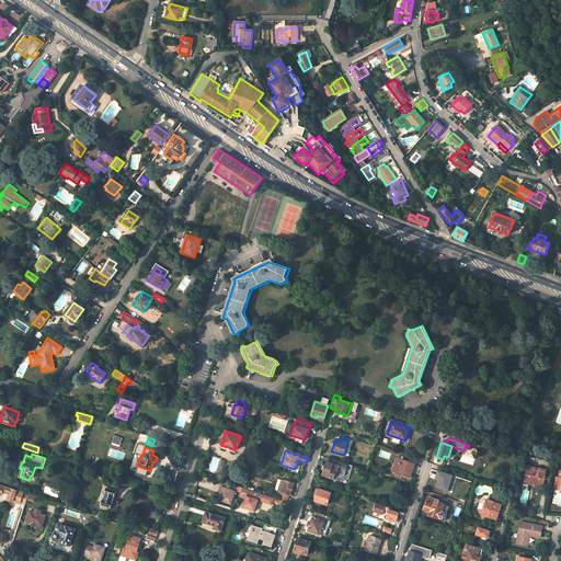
[(322,474),(333,478),(335,479),(336,477),(341,478),(345,474),(348,465),(330,458),(328,462),(327,461),(324,466),(323,470),(322,474)]
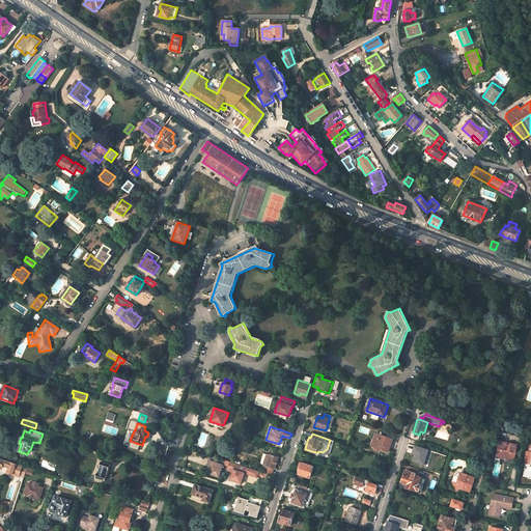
[(387,451),(391,439),(374,434),(370,446),(387,451)]
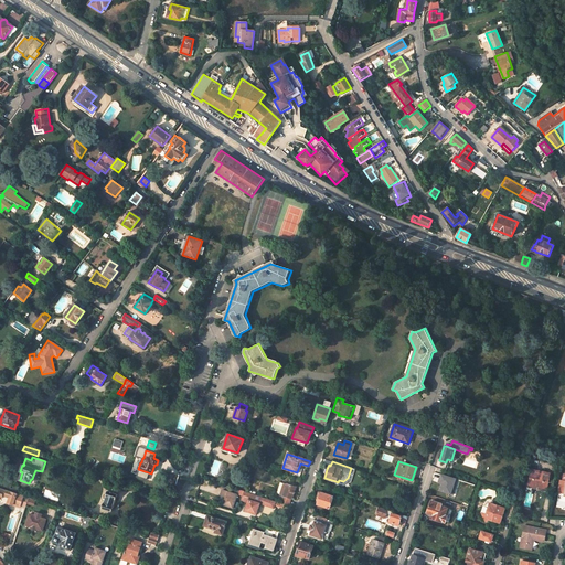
[(540,471),(531,469),(528,486),(535,488),(536,486),(539,486),(537,488),(546,490),(550,473),(542,471),(541,473),(540,472),(540,471)]
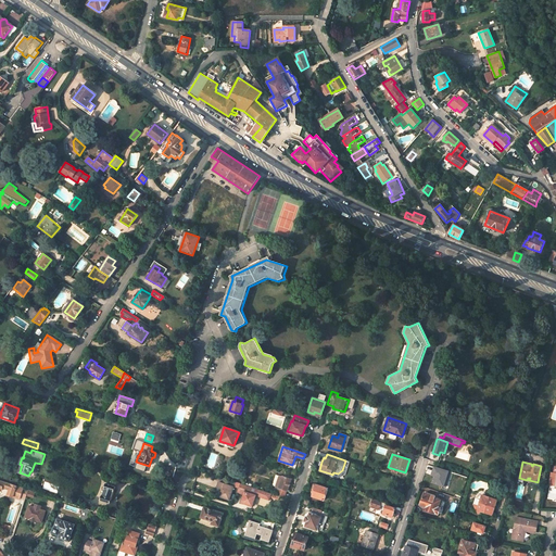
[(445,479),(447,471),(433,467),(432,472),(434,474),(433,477),(431,483),(445,488),(447,480),(445,479)]
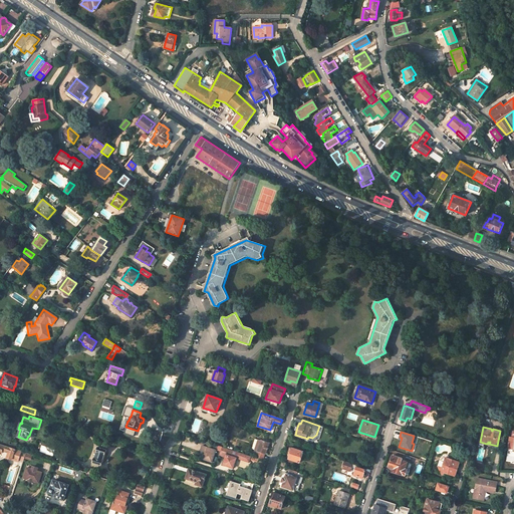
[(6,446),(15,449),(17,444),(12,442),(11,445),(10,444),(11,440),(8,439),(6,446)]
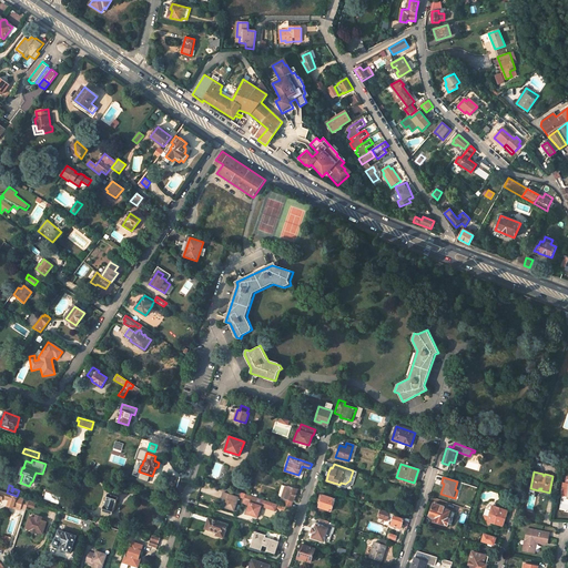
[(291,508),(297,489),(288,487),(285,486),(282,497),(285,497),(282,506),(291,508)]
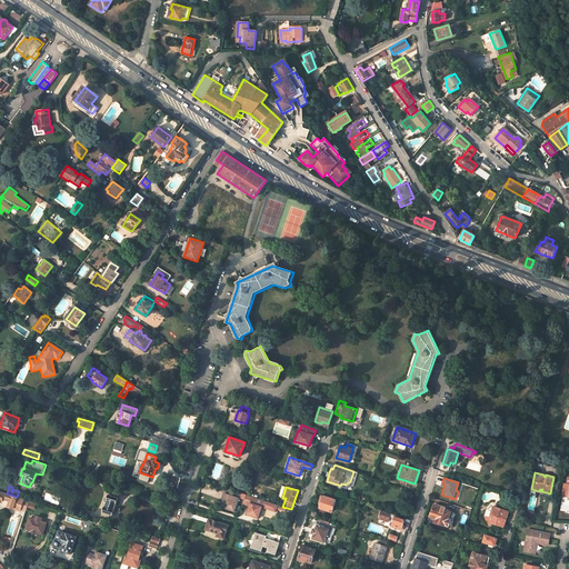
[(8,507),(20,511),(25,499),(17,497),(7,493),(0,491),(0,500),(2,502),(3,499),(10,501),(8,507)]
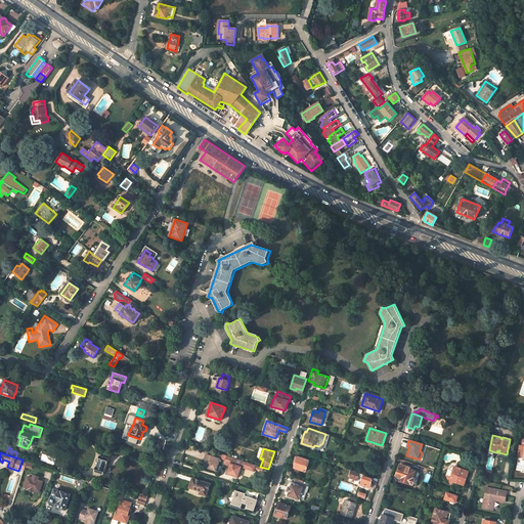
[(218,471),(221,462),(222,459),(214,456),(209,454),(207,460),(212,462),(210,469),(218,471)]
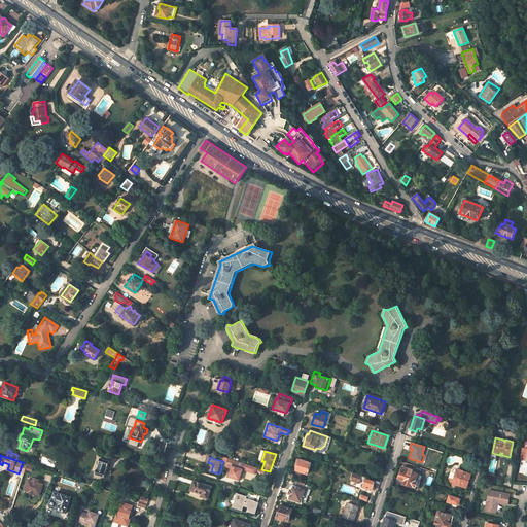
[(95,475),(104,478),(106,472),(105,471),(107,465),(108,466),(109,461),(100,458),(99,463),(97,469),(95,475)]
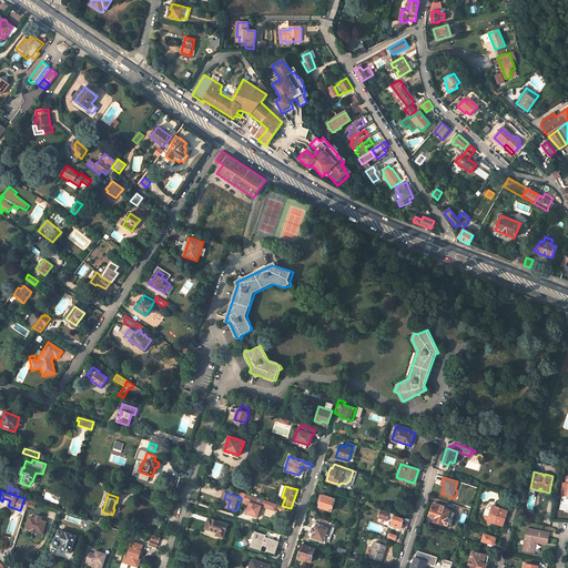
[(261,506),(275,510),(277,504),(245,494),(243,503),(249,505),(246,514),(257,517),(261,506)]
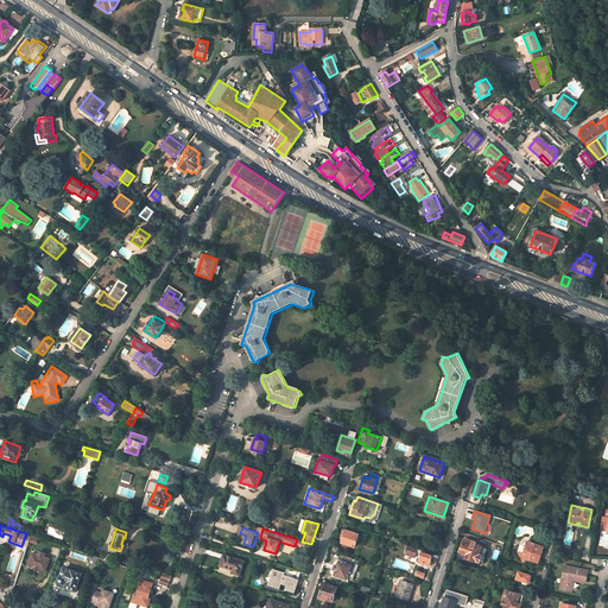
[(354,546),(359,534),(343,530),(341,534),(343,536),(343,538),(341,543),(354,546)]
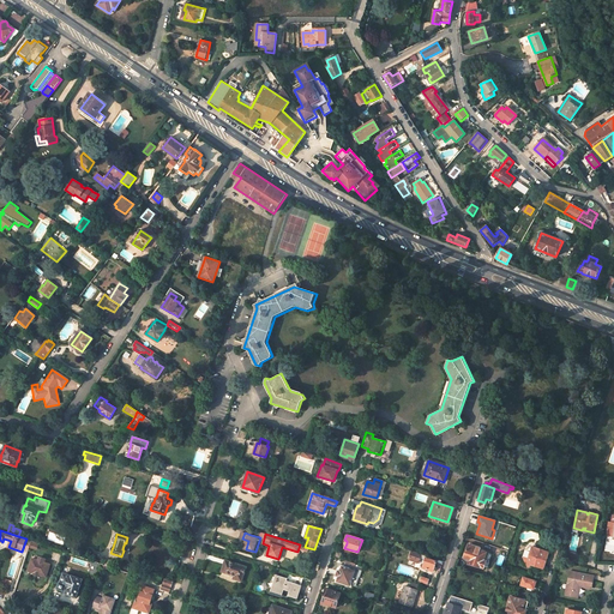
[(468,545),(464,558),(470,559),(473,560),(471,564),(483,569),(483,567),(486,567),(487,563),(486,561),(486,560),(483,560),(486,552),(480,551),(480,548),(468,545)]
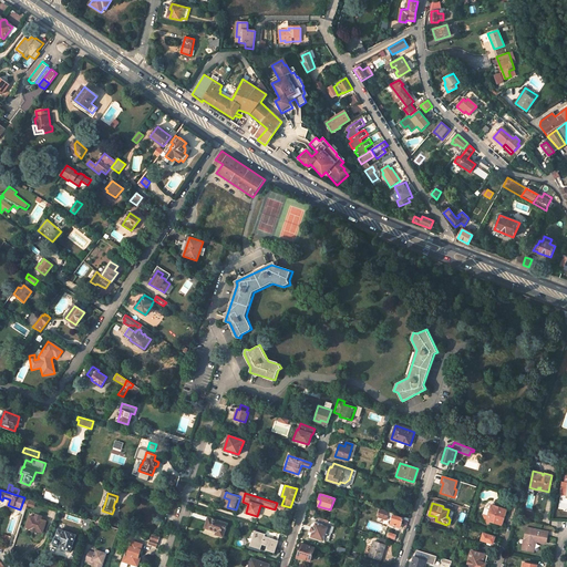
[(506,515),(503,508),(495,506),(490,509),(484,507),(482,513),(486,523),(488,522),(496,524),(504,521),(506,515)]
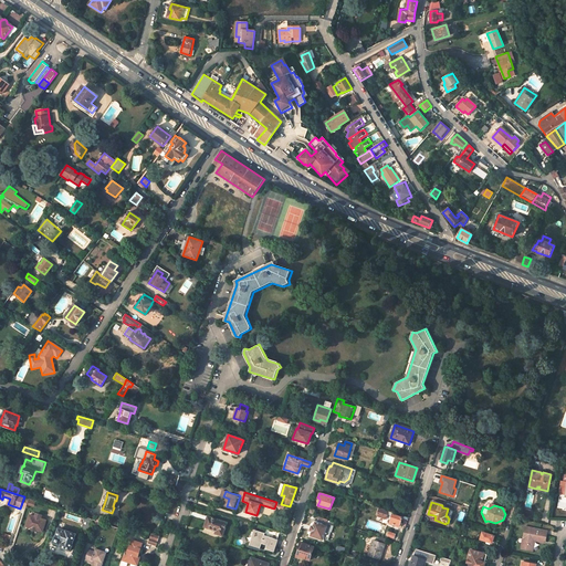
[(378,506),(375,514),(389,519),(388,522),(398,526),(401,517),(392,514),(394,512),(378,506)]
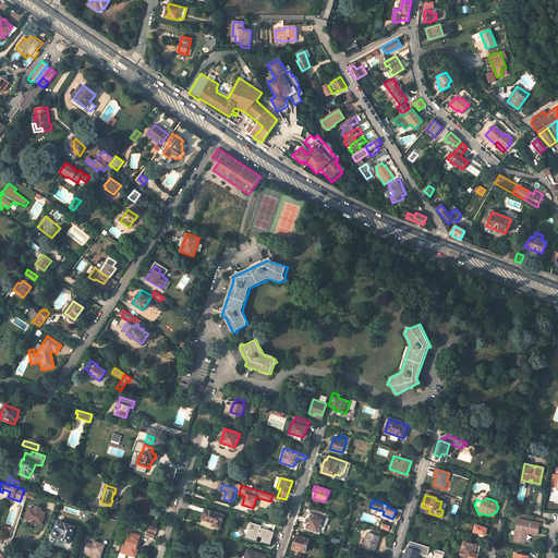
[(31,522),(37,524),(37,522),(43,524),(46,512),(41,511),(41,510),(35,508),(35,509),(29,508),(26,519),(32,520),(31,522)]
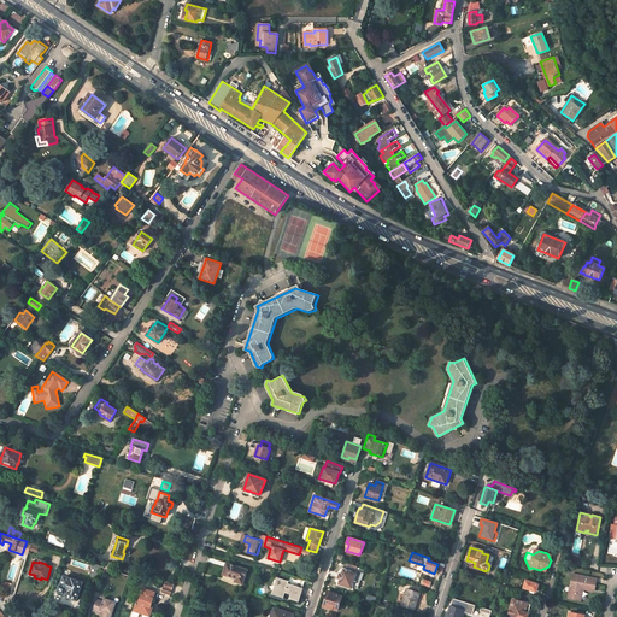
[(242,583),(247,569),(225,563),(222,574),(235,579),(234,581),(242,583)]
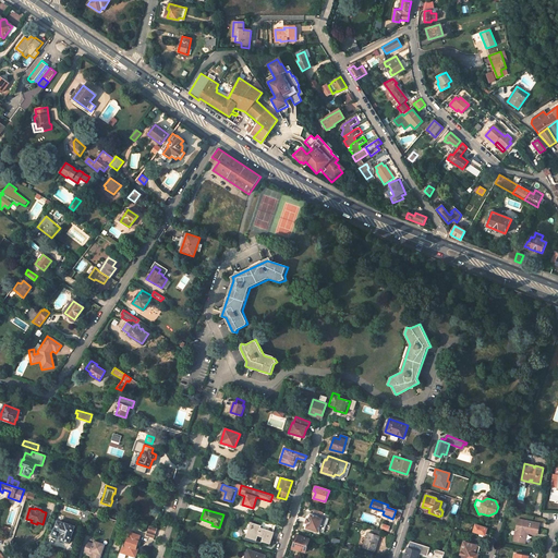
[(85,510),(81,521),(87,524),(92,512),(85,510)]
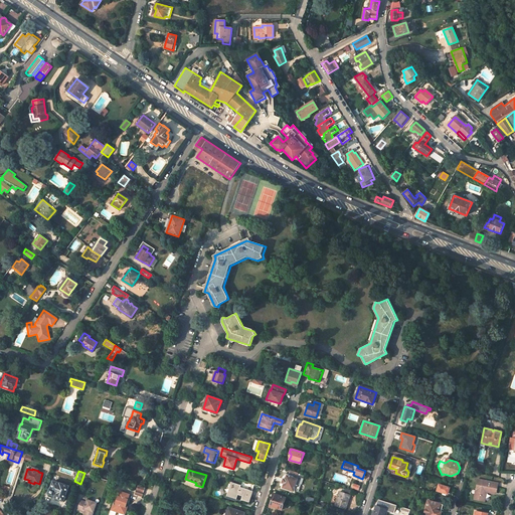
[(301,484),(303,479),(295,476),(294,478),(287,475),(285,479),(284,483),(283,487),(294,491),(294,490),(299,491),(301,484)]
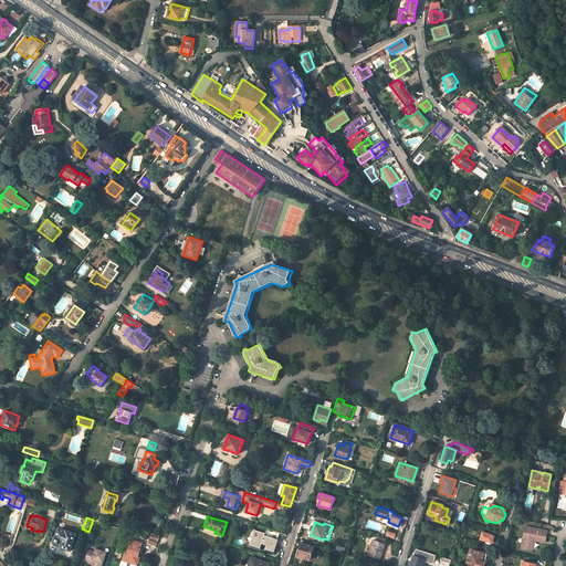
[(546,532),(524,527),(521,549),(532,552),(533,543),(532,541),(533,537),(537,538),(538,541),(544,542),(546,532)]
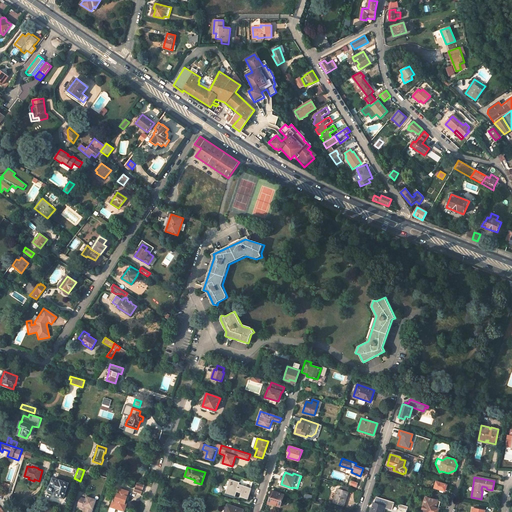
[(63,497),(68,483),(60,480),(60,481),(53,478),(51,486),(50,485),(49,490),(54,492),(54,490),(56,491),(55,494),(63,497)]
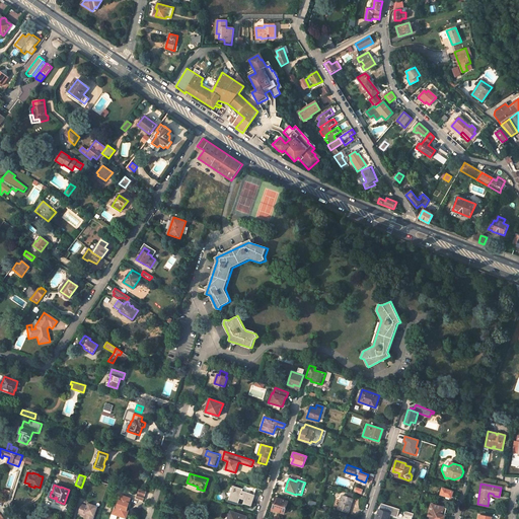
[(235,487),(232,496),(230,495),(228,501),(236,503),(238,498),(239,499),(244,500),(243,504),(250,506),(253,495),(242,491),(242,489),(235,487)]
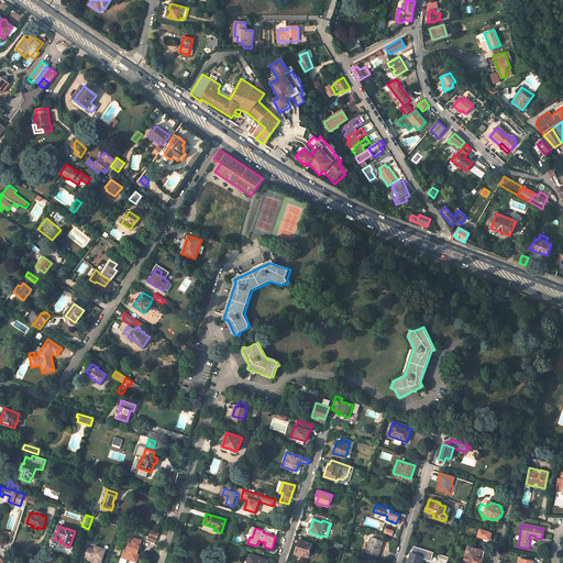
[(489,540),(492,533),(479,530),(477,537),(489,540)]
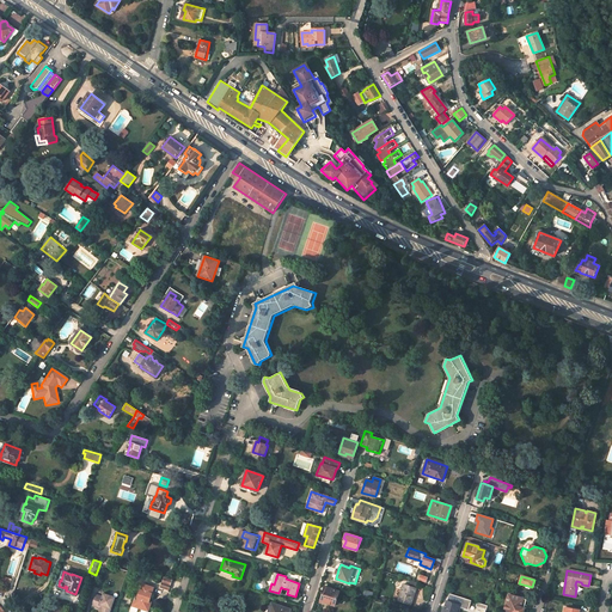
[(139,609),(148,611),(151,605),(147,604),(148,600),(153,588),(142,583),(139,593),(136,593),(133,604),(139,606),(139,609)]
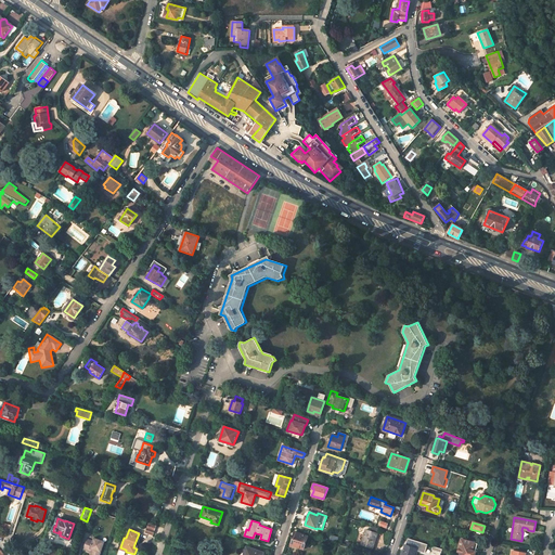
[(371,553),(377,533),(376,533),(371,532),(366,530),(361,544),(357,543),(356,547),(371,553)]
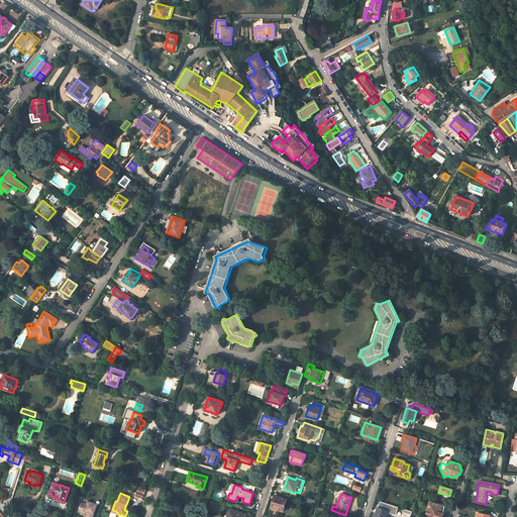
[(283,511),(286,500),(275,497),(272,507),(283,511)]
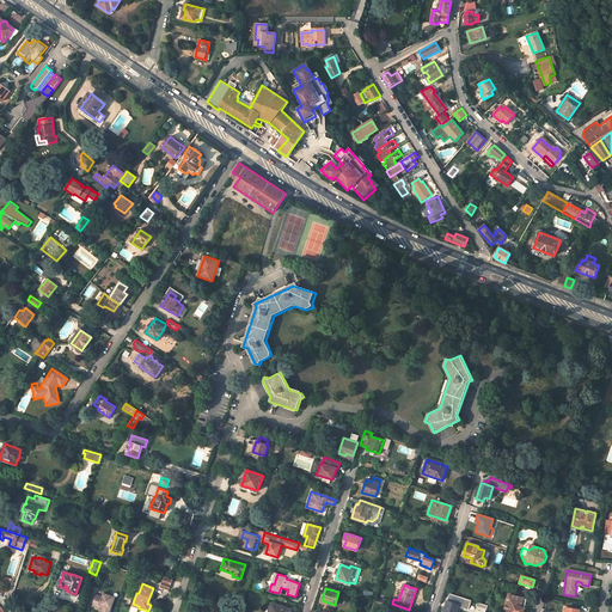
[(109,611),(115,597),(104,593),(103,595),(96,593),(92,605),(99,607),(99,606),(102,606),(99,611),(109,611)]
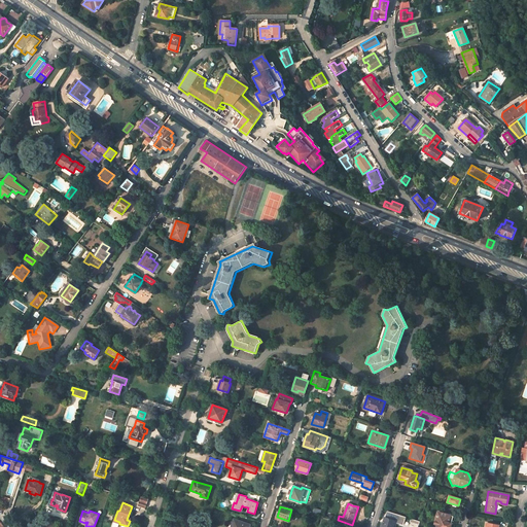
[(387,511),(381,526),(392,526),(394,522),(402,525),(406,517),(387,511)]
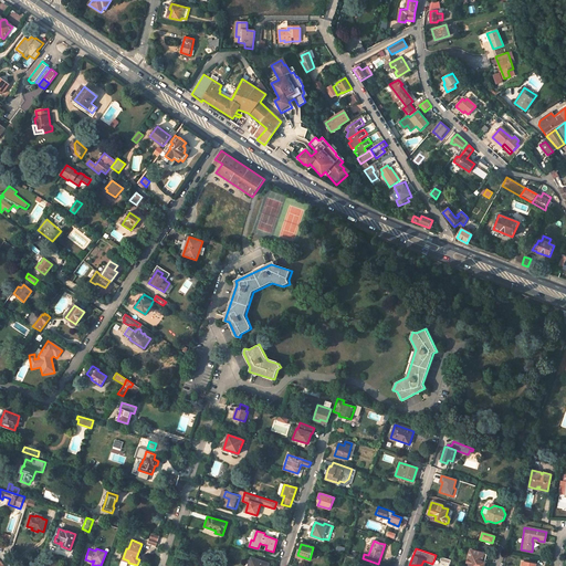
[(467,565),(470,565),(483,565),(485,563),(482,562),(484,554),(470,549),(467,565)]
